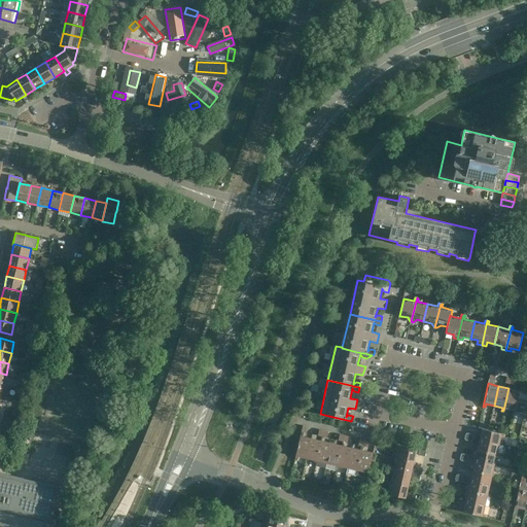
[(515,411),(519,391),(508,388),(503,411),(505,412),(506,409),(515,411)]
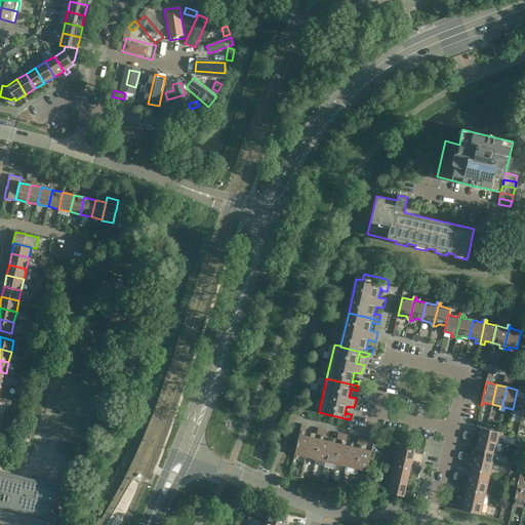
[(522,414),(524,402),(524,391),(517,390),(513,409),(521,411),(520,414),(522,414)]
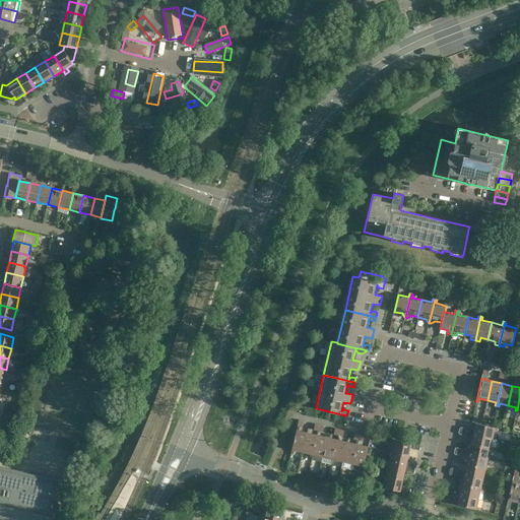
[(498,429),(475,424),(473,434),(493,438),(495,430),(498,431),(498,429)]
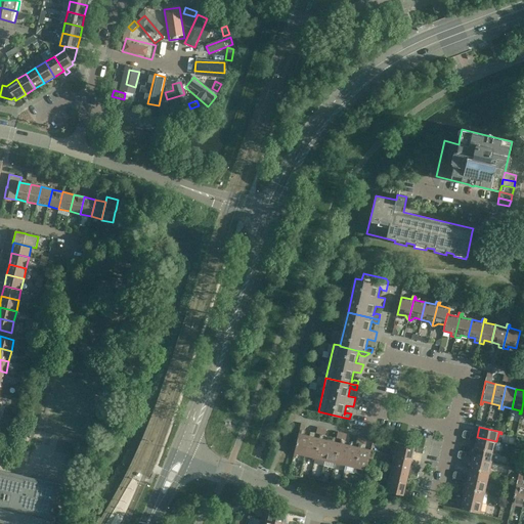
[(305,455),(309,436),(299,434),(294,456),(296,456),(296,453),(305,455)]
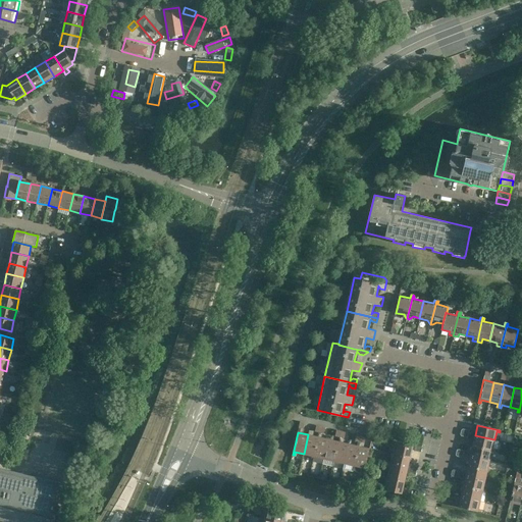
[(313,460),(318,436),(308,434),(304,454),(312,456),(311,459),(313,460)]
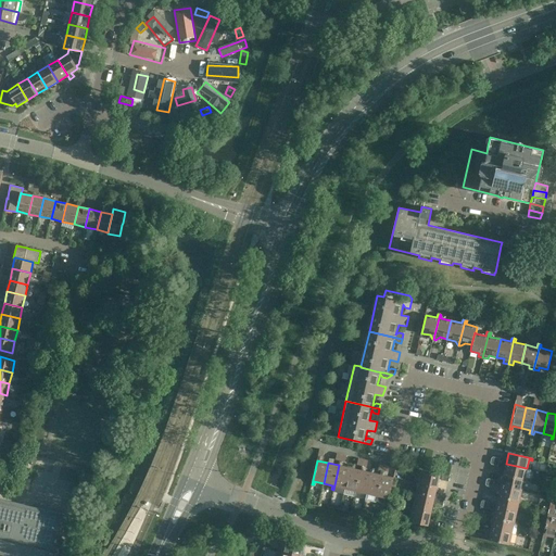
[(525,478),(527,468),(506,464),(503,475),(528,480),(528,478),(525,478)]
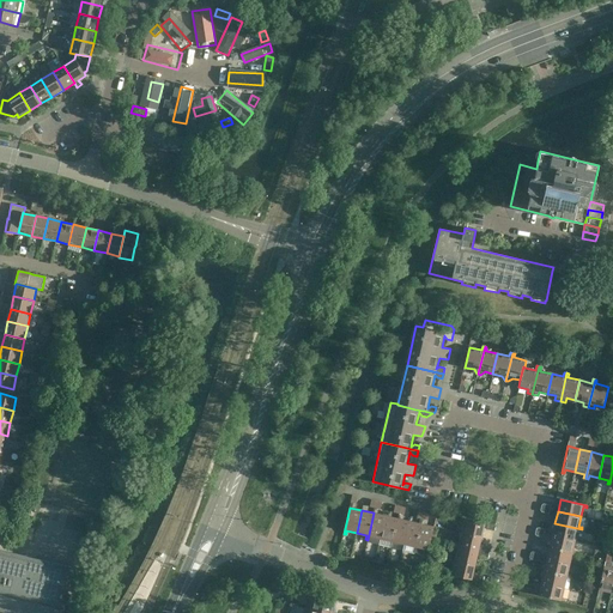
[(380,544),(381,539),(386,516),(374,513),(368,540),(368,541),(380,544)]
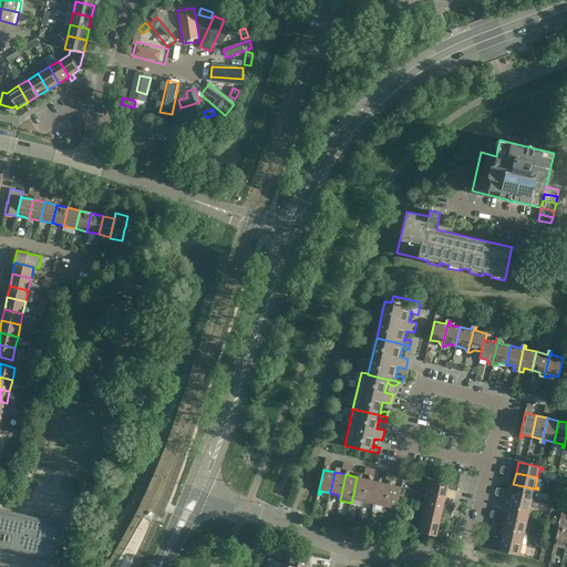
[(362,504),(368,480),(357,477),(352,498),(361,501),(360,504),(362,504)]
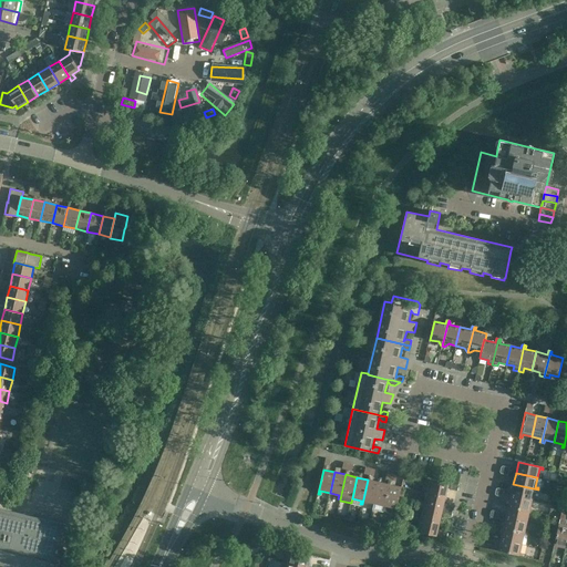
[(459,485),(457,485),(426,478),(425,481),(429,482),(426,492),(445,496),(447,488),(456,491),(459,485)]
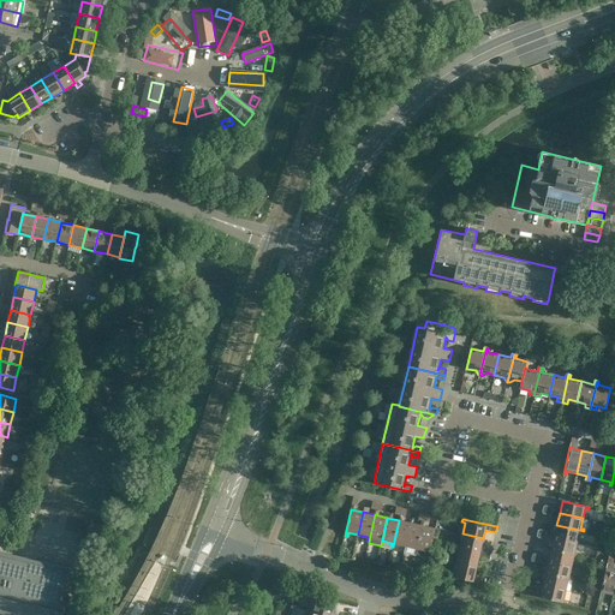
[(405,545),(411,523),(399,520),(393,547),(394,548),(395,543),(405,545)]
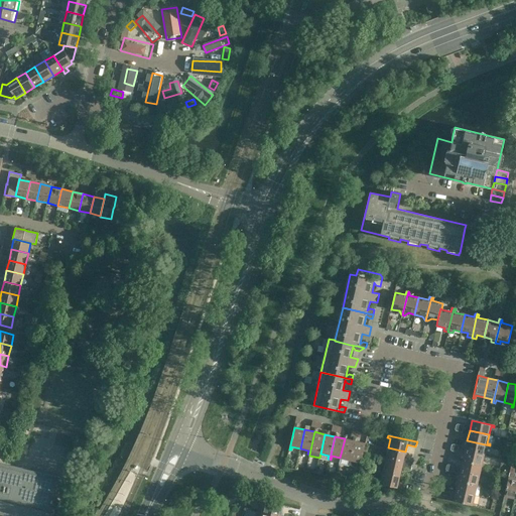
[(350,464),(355,440),(345,438),(340,458),(349,460),(348,463),(350,464)]
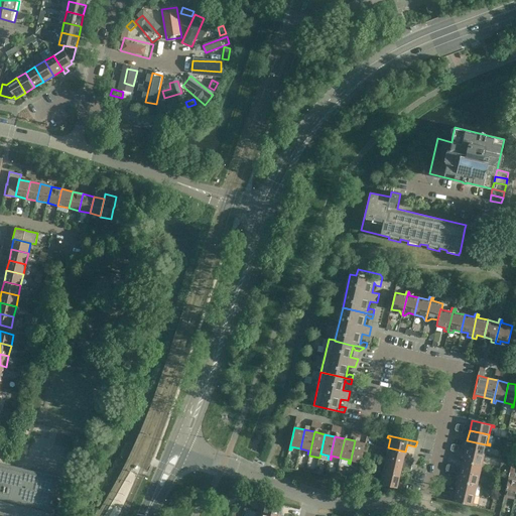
[(365,443),(355,440),(350,464),(351,464),(352,461),(361,463),(365,443)]
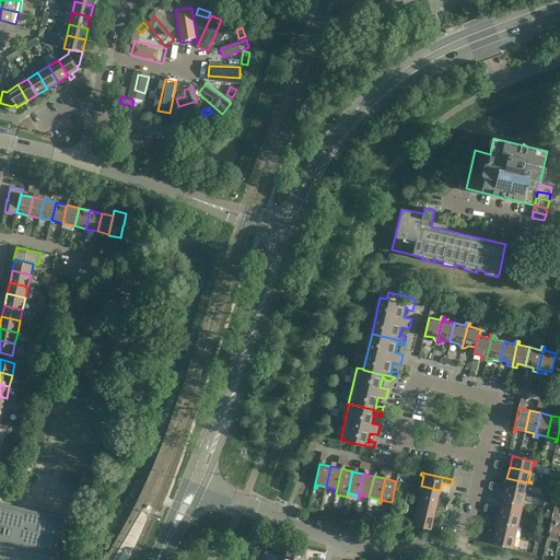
[(531,486),(532,483),(506,478),(504,489),(525,493),(527,485),(531,486)]
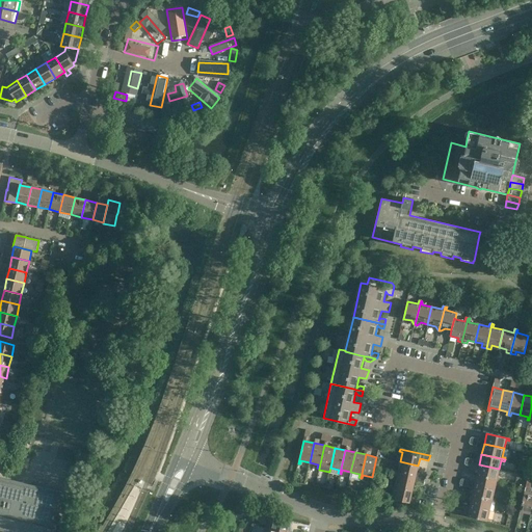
[(394,474),(424,480),(425,476),(416,474),(418,466),(400,461),(398,472),(395,472),(394,474)]
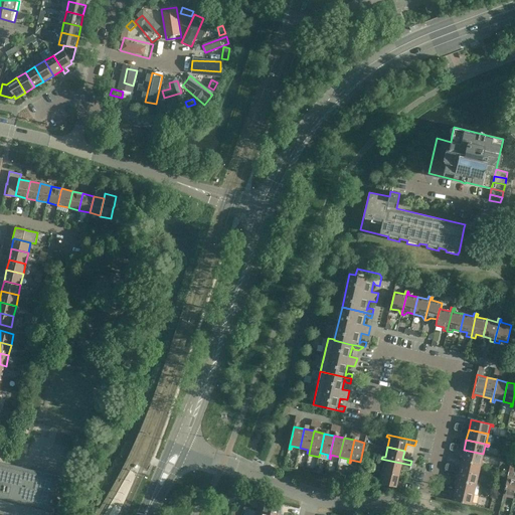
[(481,462),(483,454),(464,450),(462,460),(484,465),(484,463),(481,462)]
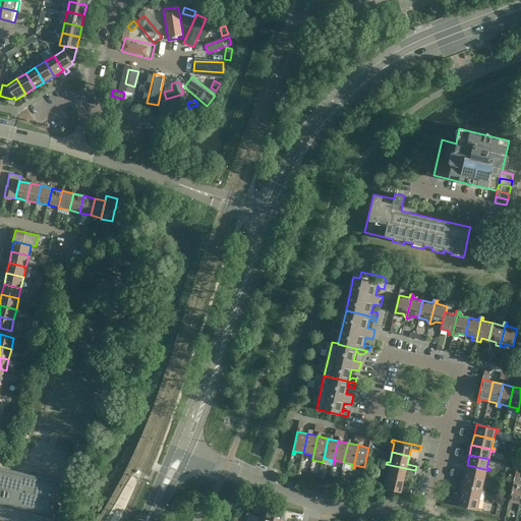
[(414,475),(415,470),(386,464),(386,466),(389,466),(387,476),(403,480),(405,473),(414,475)]
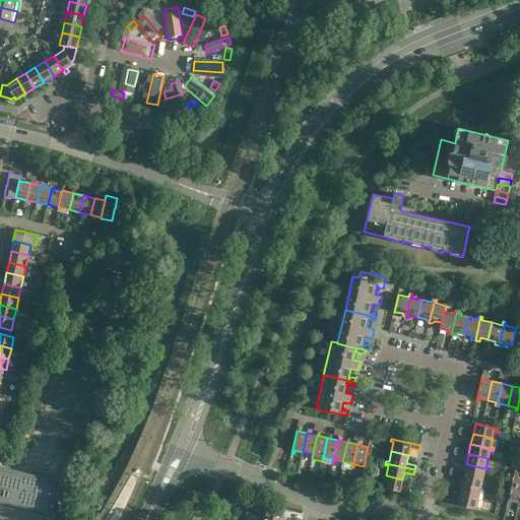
[(489,471),(489,469),(466,464),(463,474),(483,478),(484,470),(489,471)]
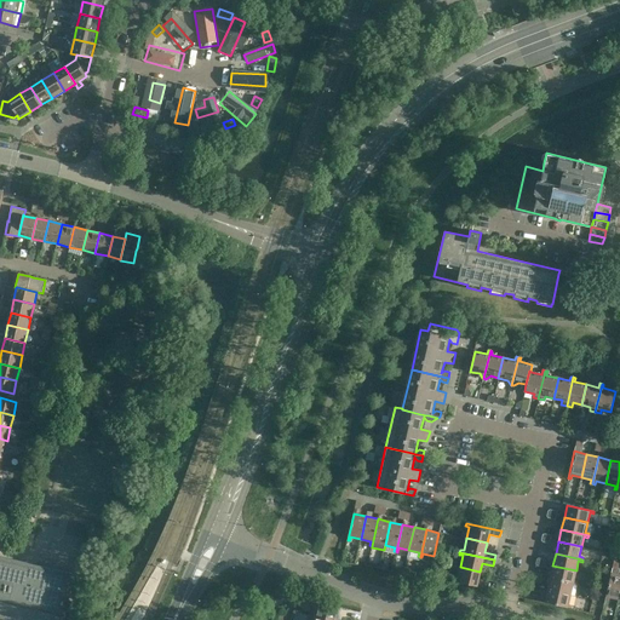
[(0,616),(13,619),(63,619),(74,579),(70,579),(72,573),(0,556),(0,616)]
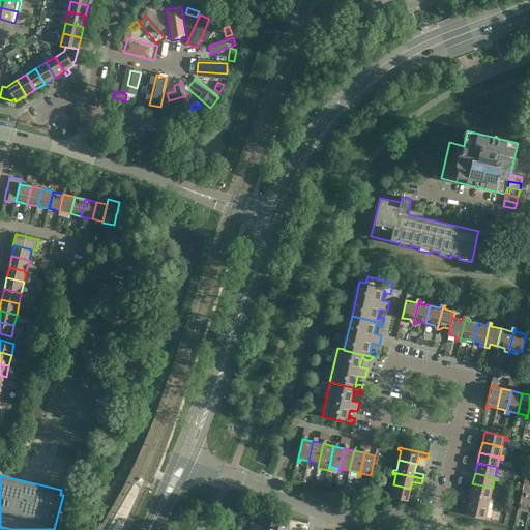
[(491,496),(493,488),(472,483),(470,494),(493,499),(494,497),(491,496)]
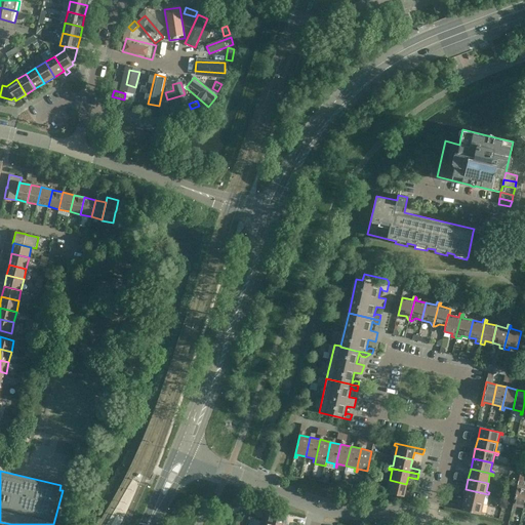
[(405,491),(406,484),(390,480),(387,490),(384,489),(384,491),(412,498),(413,493),(405,491)]
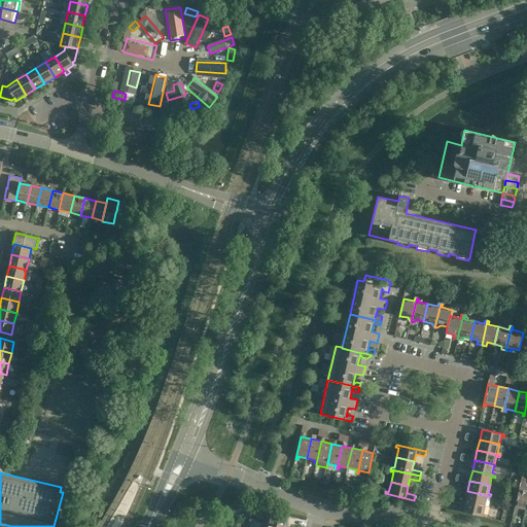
[(525,508),(526,500),(526,488),(524,488),(525,484),(520,483),(519,487),(514,510),(516,511),(517,507),(525,508)]
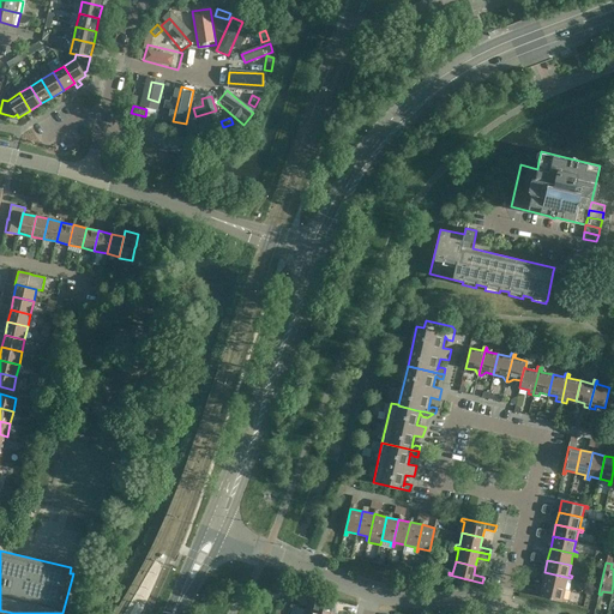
[(571,581),(571,578),(545,572),(542,584),(565,590),(567,579),(571,581)]
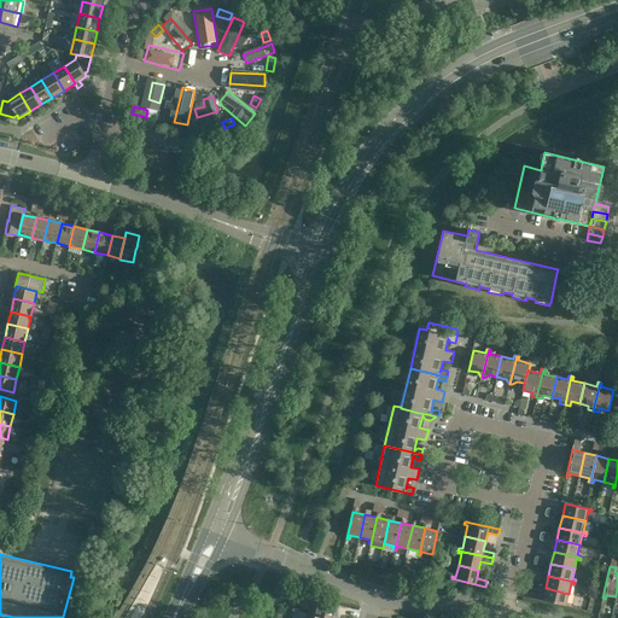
[(566,602),(569,594),(546,588),(542,600),(570,606),(570,604),(566,602)]
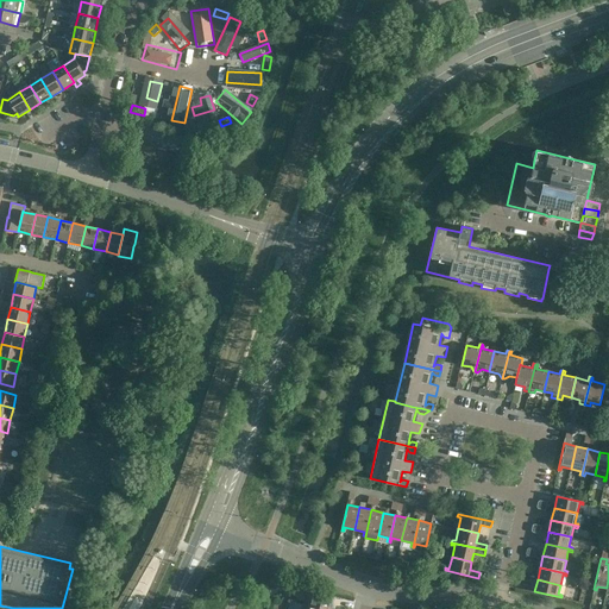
[(311,595),(308,604),(328,608),(331,608),(334,597),(307,591),(307,594),(311,595)]
